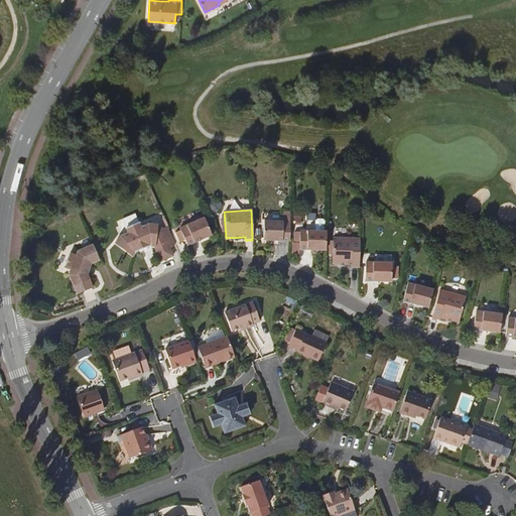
[(210,236),(203,219),(178,229),(185,246),(210,236)]
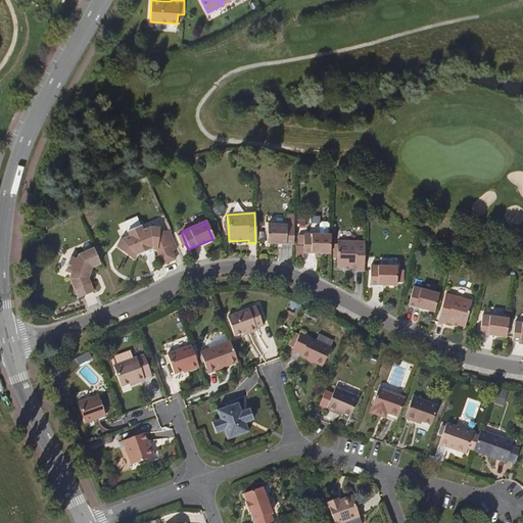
[(292,246),(293,226),(267,226),(266,245),(292,246)]
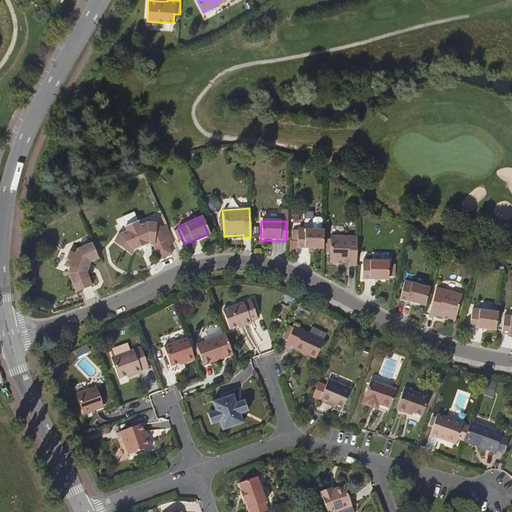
[(170,256),(159,228),(152,231),(148,229),(145,223),(138,225),(136,222),(123,227),(124,231),(117,235),(122,245),(120,248),(129,255),(135,248),(134,245),(143,241),(144,244),(151,245),(158,260),(170,256)]
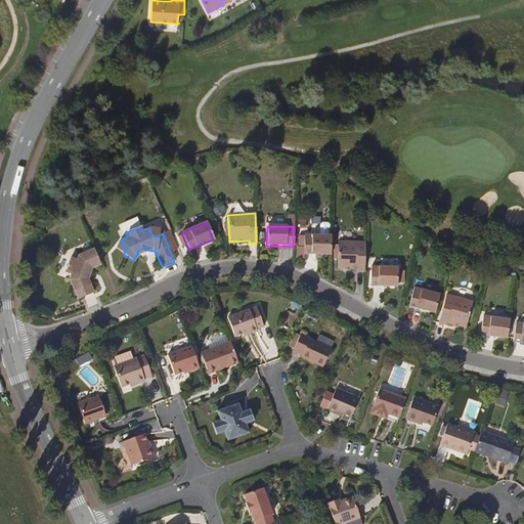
[(161,229),(148,228),(151,234),(156,236),(163,233),(161,229)]
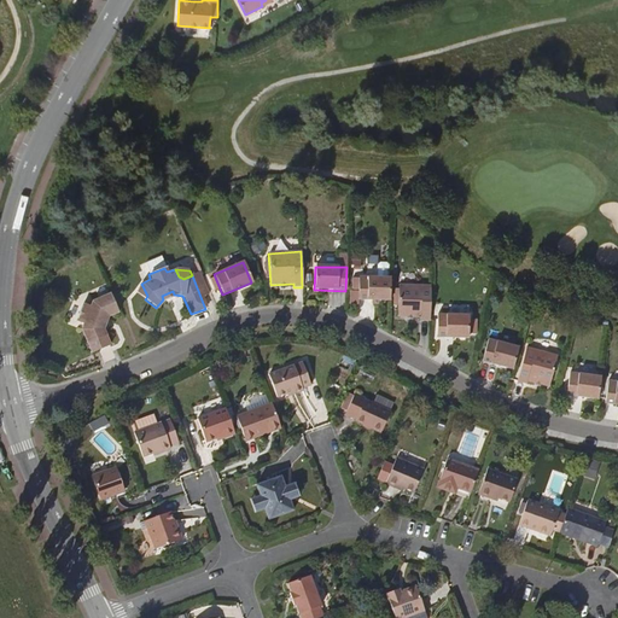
[(389,302),(390,279),(359,278),(357,301),(389,302)]
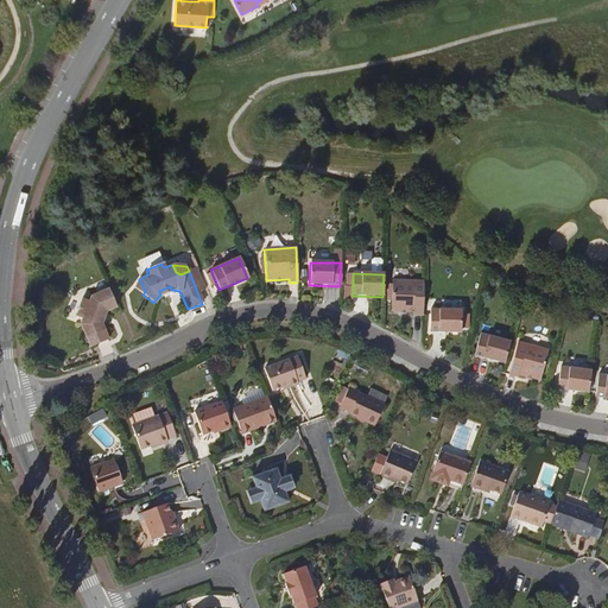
[(132,286),(143,295),(145,291),(139,279),(132,286)]
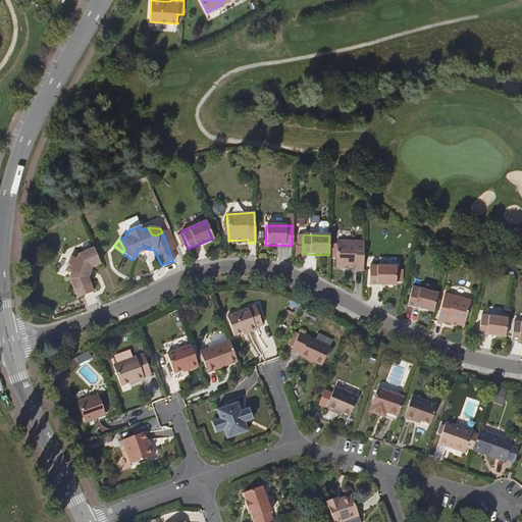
[(362,272),(363,243),(335,242),(334,268),(355,269),(355,271),(362,272)]
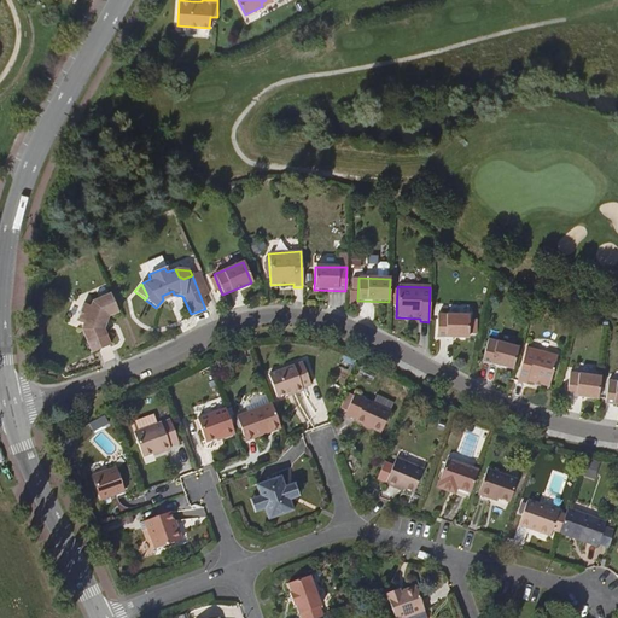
[(117,313),(109,293),(91,302),(88,308),(81,305),(76,321),(82,324),(80,330),(89,353),(109,344),(101,326),(104,319),(117,313)]
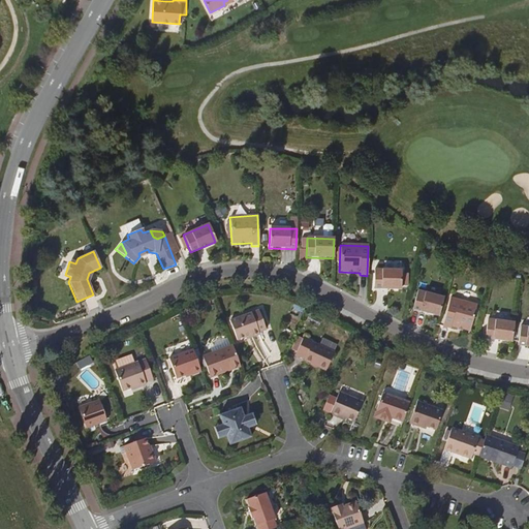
[(400,290),(401,271),(374,270),(373,289),(400,290)]
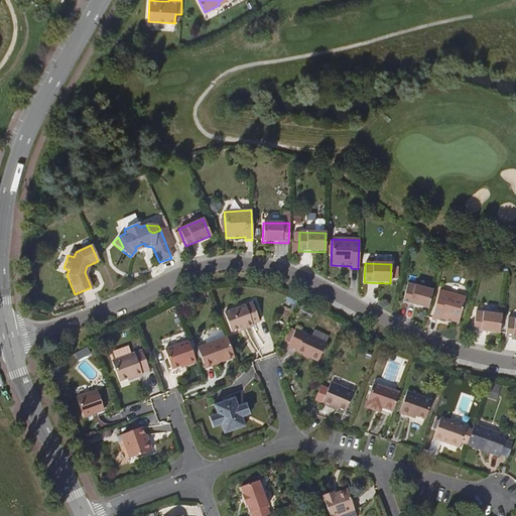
[(428,308),(433,290),(407,284),(402,302),(428,308)]
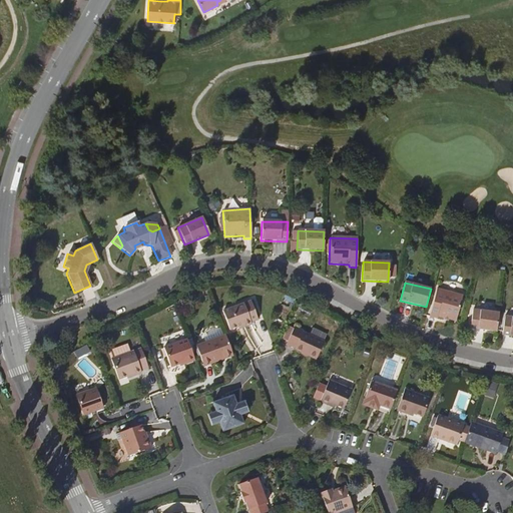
[(457,321),(463,296),(438,289),(430,317),(437,319),(438,316),(457,321)]
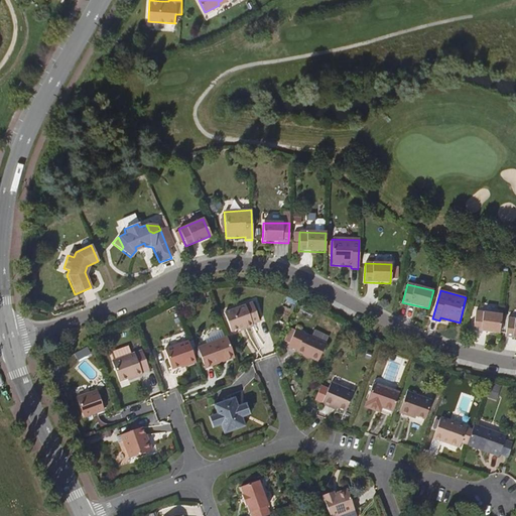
[(233,332),(241,329),(246,327),(247,330),(255,327),(254,325),(261,321),(254,303),(227,313),(233,332)]
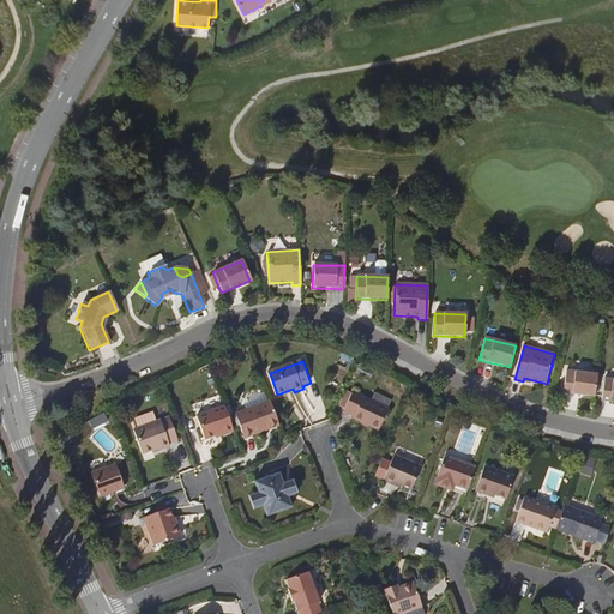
[(594,398),(597,375),(566,372),(564,395),(594,398)]
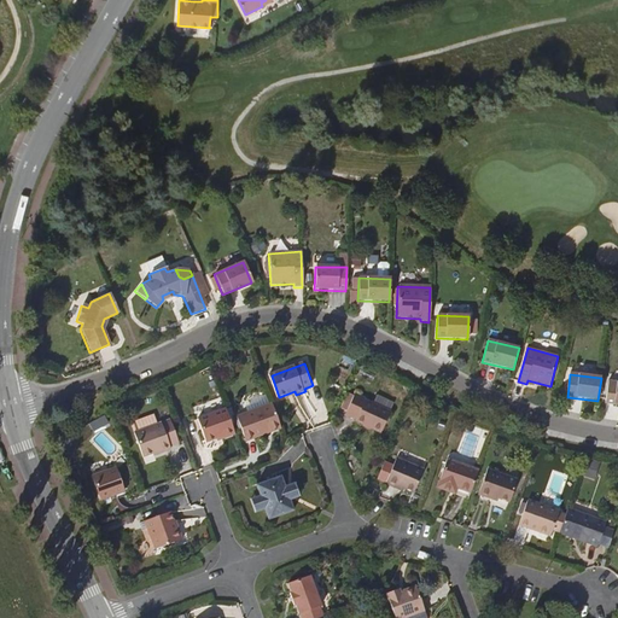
[(617,404),(617,382),(607,382),(605,403),(617,404)]
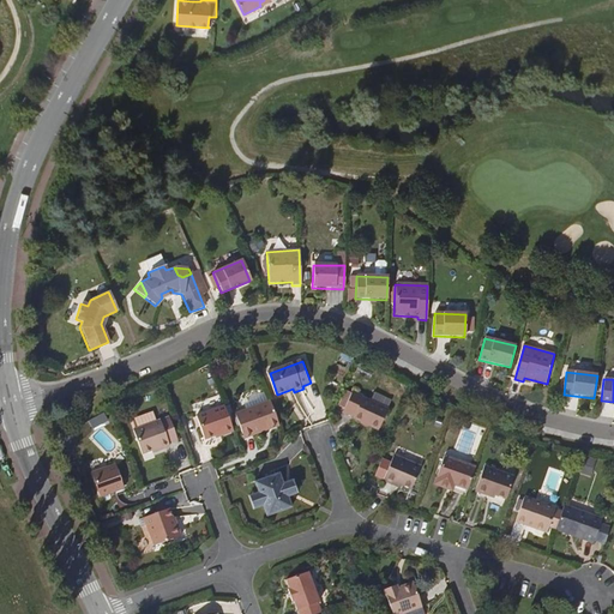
[(354,416),(381,426),(387,405),(386,404),(389,399),(387,396),(377,392),(377,390),(373,389),(369,391),(368,393),(371,395),(368,398),(362,396),(362,395),(350,390),(343,411),(354,415),(354,416)]
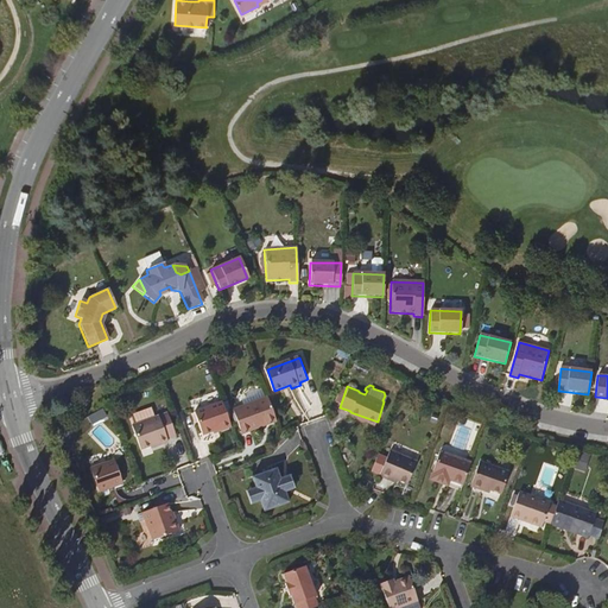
[(278,422),(271,399),(234,412),(244,436),(263,429),(263,428),(278,422)]
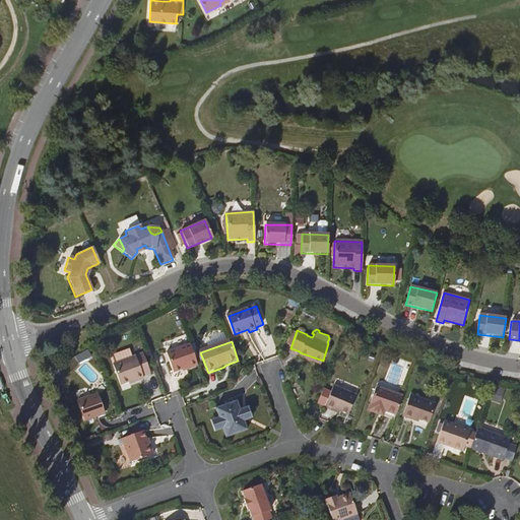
[(198,365),(191,344),(167,352),(174,373),(198,365)]
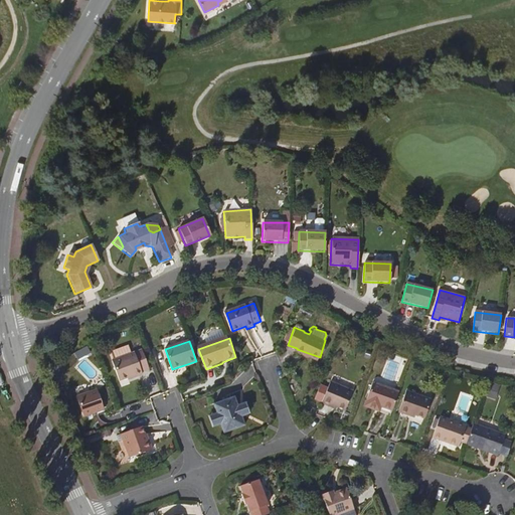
[(128,346),(111,353),(114,361),(112,362),(120,382),(133,377),(133,379),(142,375),(141,373),(149,370),(142,350),(131,355),(128,346)]
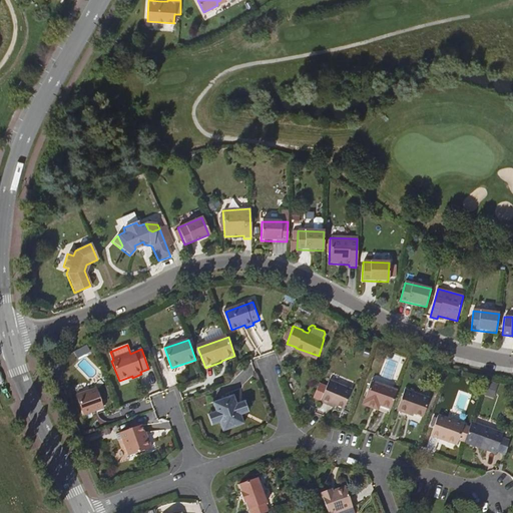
[(330,401),(337,404),(345,407),(352,388),(329,380),(321,401),(329,404),(330,401)]
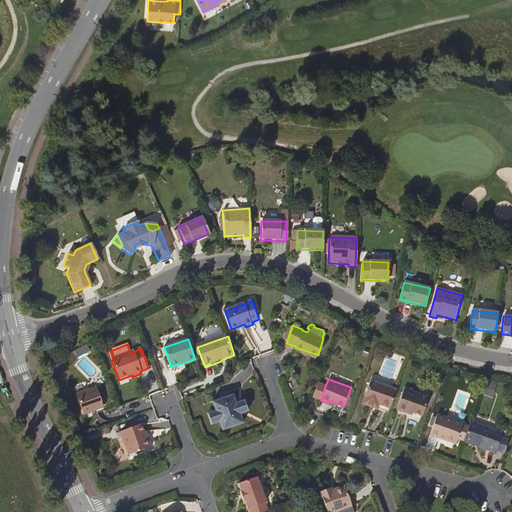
[(391,409),(398,390),(371,381),(363,404),(373,408),(374,406),(380,407),(380,405),(391,409)]
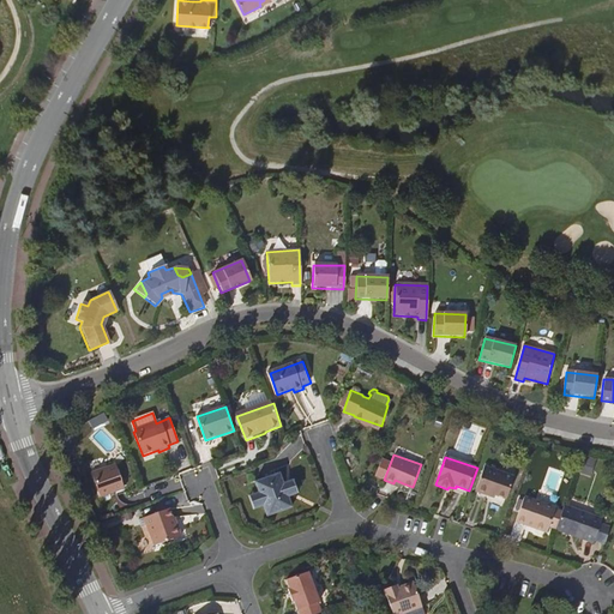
[(585,457),(581,473),(590,476),(595,461),(585,457)]
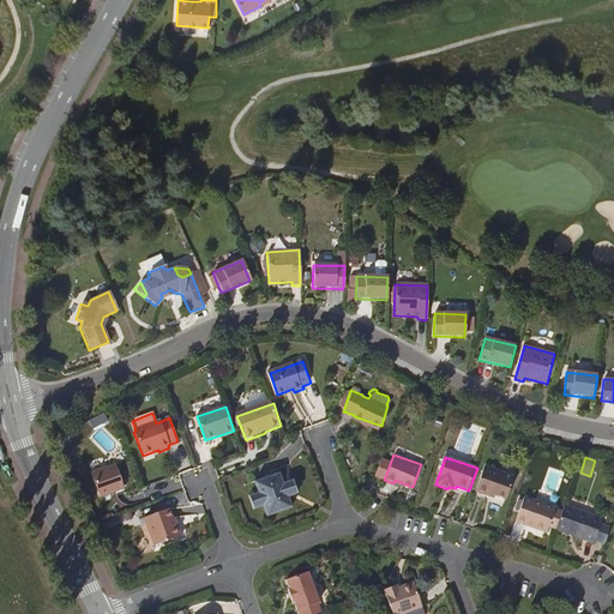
[(488,492),(497,495),(507,498),(515,477),(485,467),(476,492),(487,495),(488,492)]
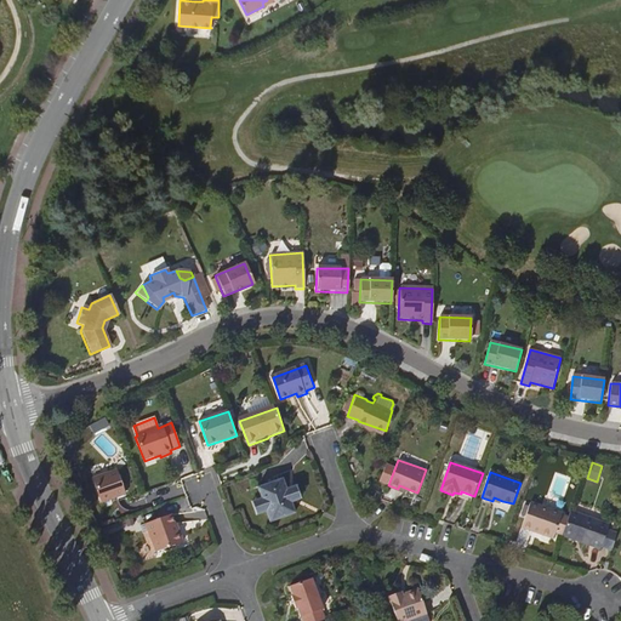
[(127,496),(119,473),(95,482),(103,505),(127,496)]
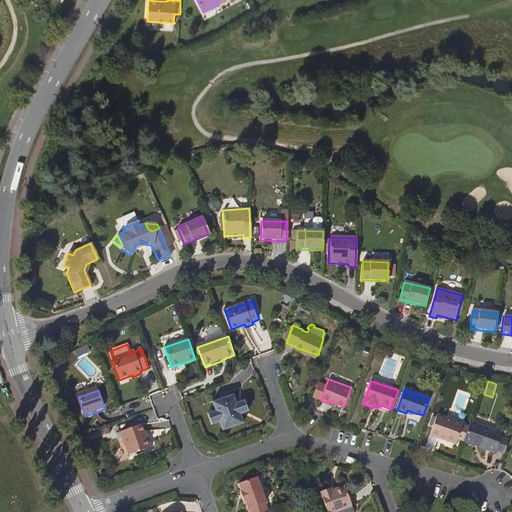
[(214,403),(217,412),(221,423),(224,431),(244,425),(241,415),(237,404),(234,396),(214,403)]
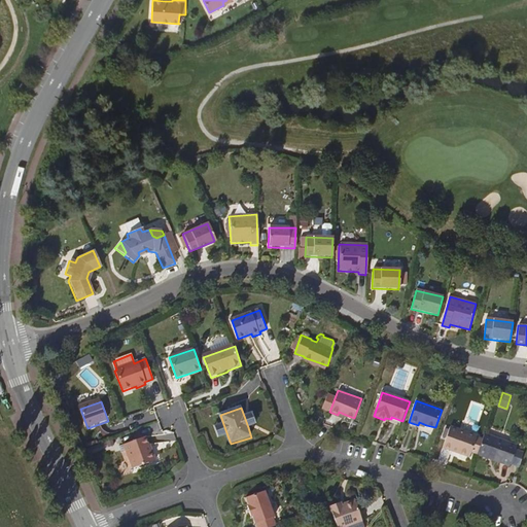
[(252,414),(244,416),(248,427),(256,425),(252,414)]
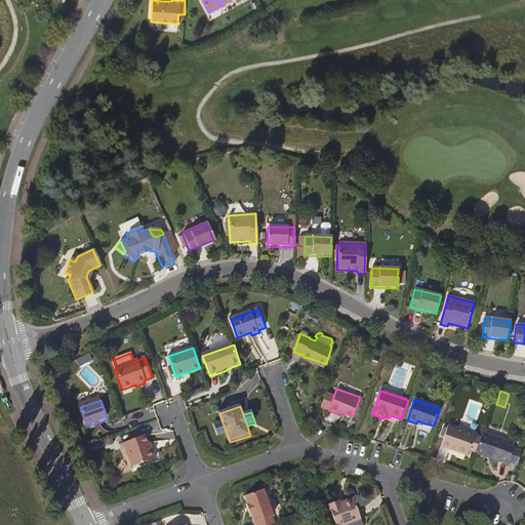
[(217,436),(227,434),(223,422),(214,426),(217,436)]
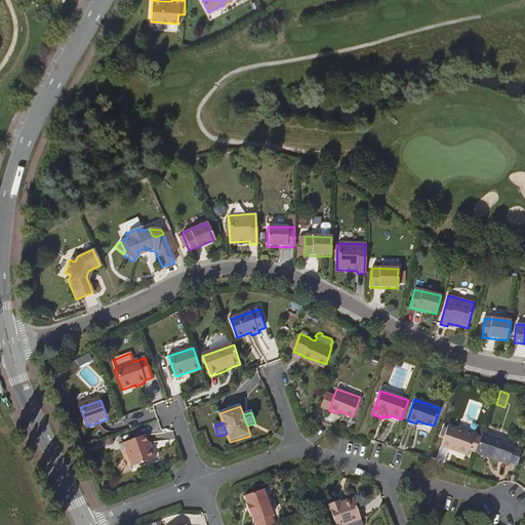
[(443,445),(469,453),(477,433),(449,425),(443,445)]
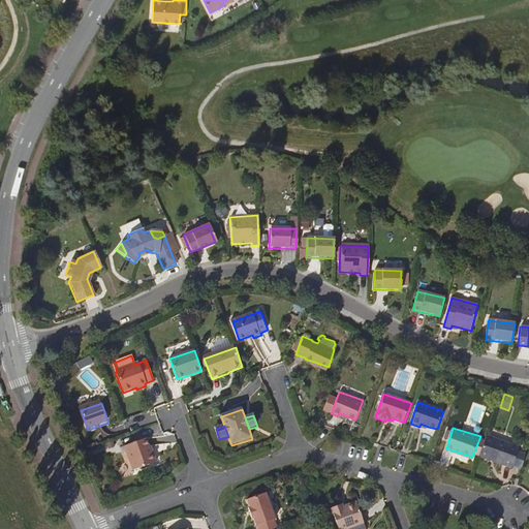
[(488,434),(480,455),(512,466),(515,463),(520,449),(521,445),(488,434)]
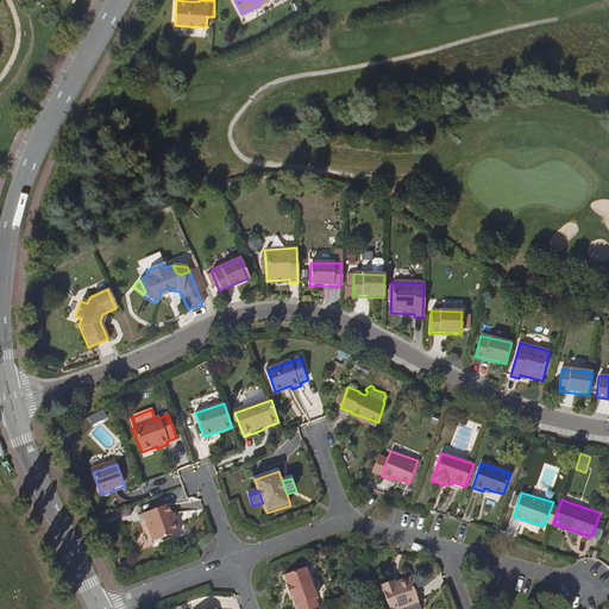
[(174,522),(168,506),(143,515),(154,544),(180,533),(176,521),(174,522)]
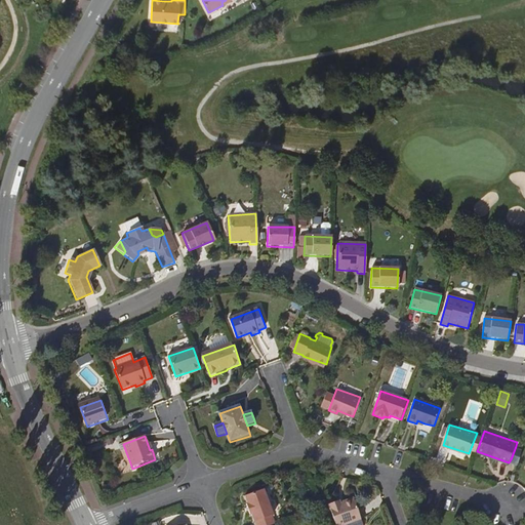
[(520,462),(524,448),(516,446),(511,459),(520,462)]
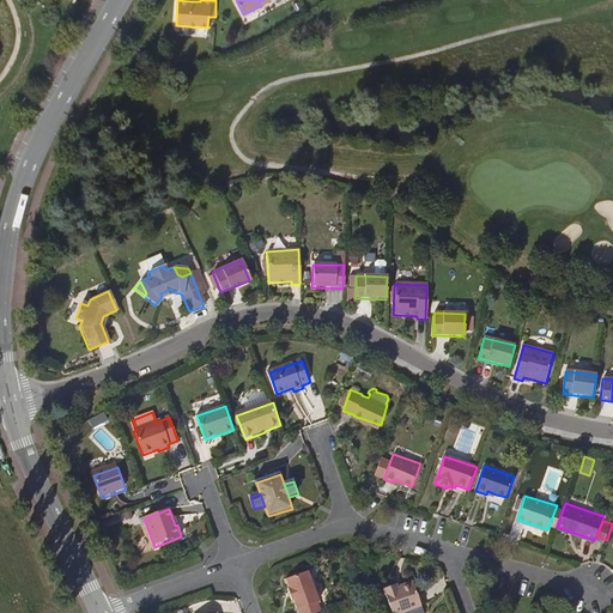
[(299,612),(321,612),(319,605),(320,604),(309,572),(286,581),(290,589),(287,590),(292,604),(295,602),(297,612),(299,611),(299,612)]
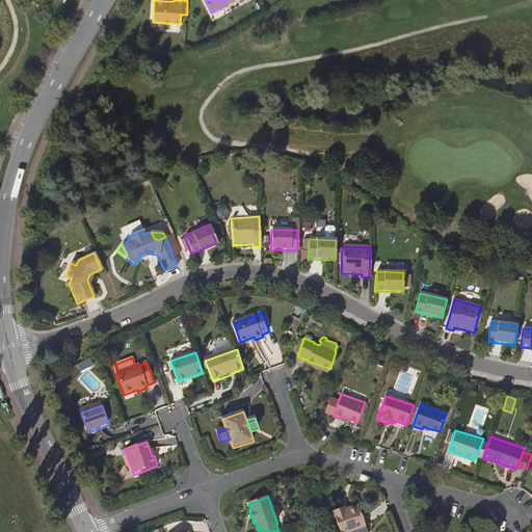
[(349,531),(367,526),(360,505),(335,514),(341,531),(349,531)]
